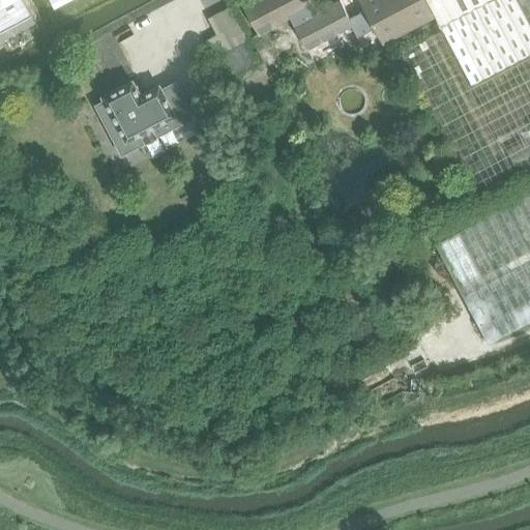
[(21,0),(0,0),(0,42),(9,38),(15,47),(32,36),(27,26),(33,23),(21,0)]
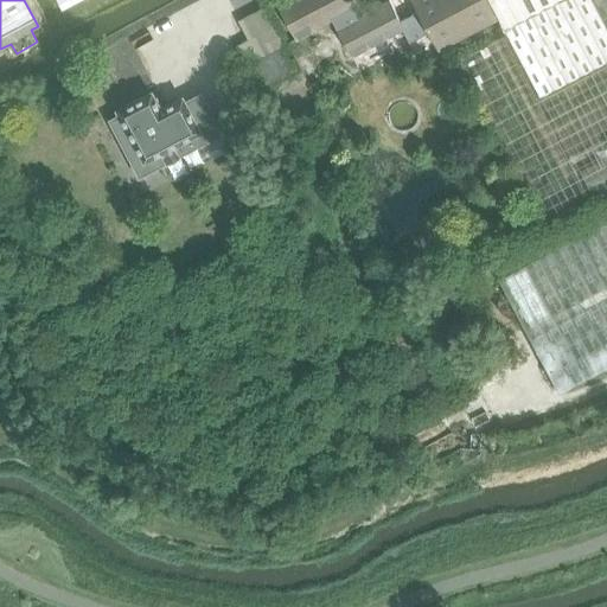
[(293,0),(280,6),(296,38),(308,32),(330,23),(333,20),(338,29),(336,30),(357,70),(409,43),(409,44),(428,34),(438,51),(498,20),(538,98),(606,62),(606,0),(413,0),(411,1),(417,14),(400,23),(389,2),(358,18),(355,10),(358,7),(355,0),(293,0)]
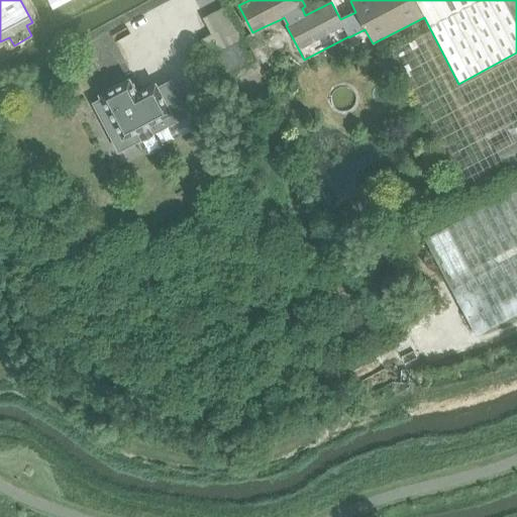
[(244,37),(211,55),(247,123),(248,120),(269,83),(244,37)]
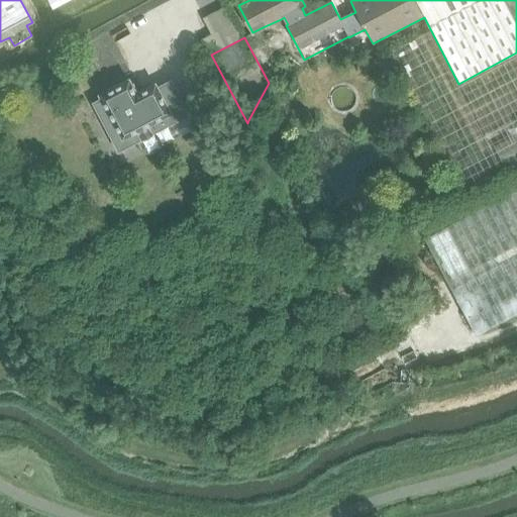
[(101,97),(94,101),(119,149),(135,141),(142,154),(146,152),(147,156),(162,147),(161,145),(197,126),(171,78),(157,85),(156,83),(154,81),(152,82),(153,83),(136,91),(129,79),(130,79),(129,77),(127,78),(102,91),(101,91),(99,92),(100,94),(101,94),(102,96),(101,97)]
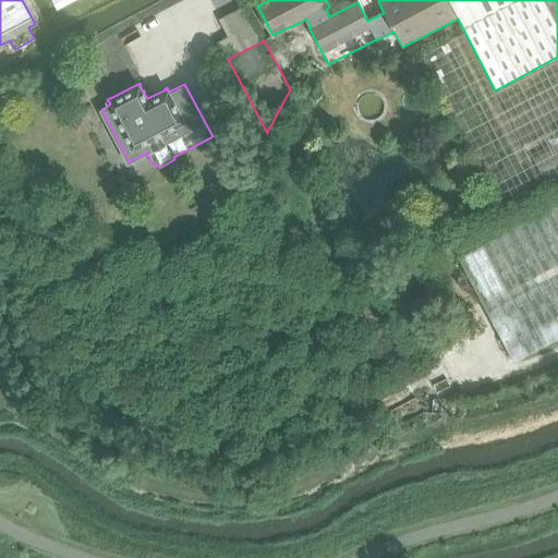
[(557,170),(557,156),(553,146),(534,156),(545,178),(557,170)]
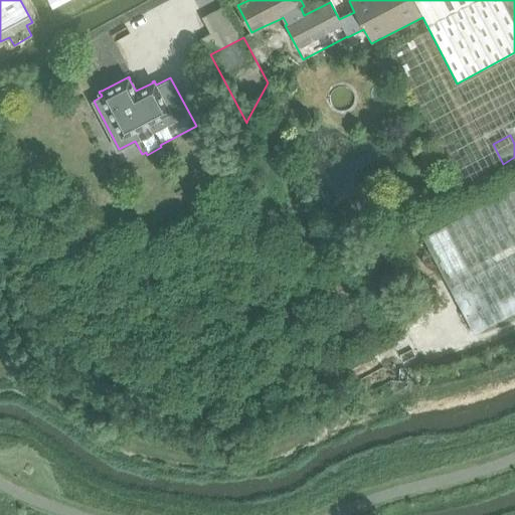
[(475,333),(514,311),(514,185),(422,234),(475,333)]
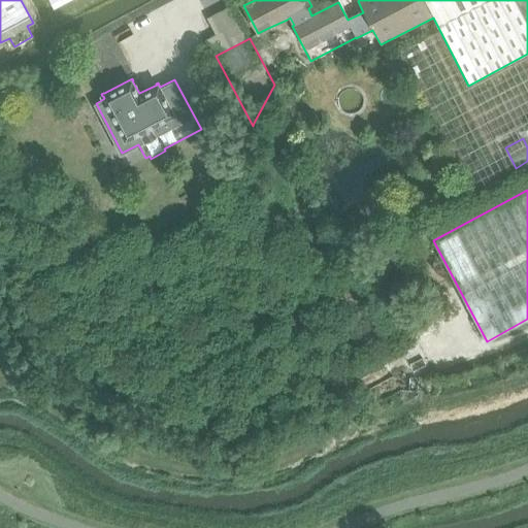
[(163,401),(185,390),(182,383),(159,393),(163,401)]
